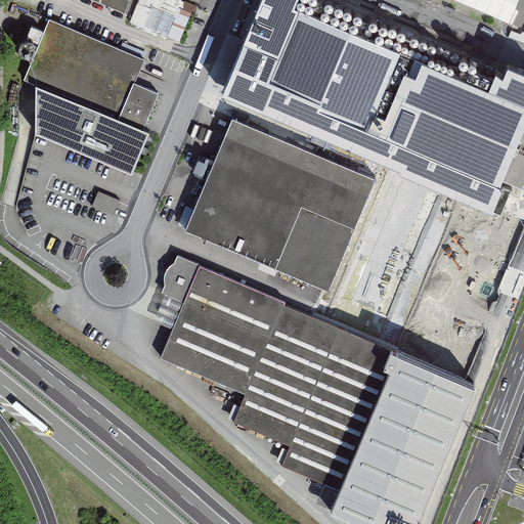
[(95,0),(125,12),(130,0),(95,0)]
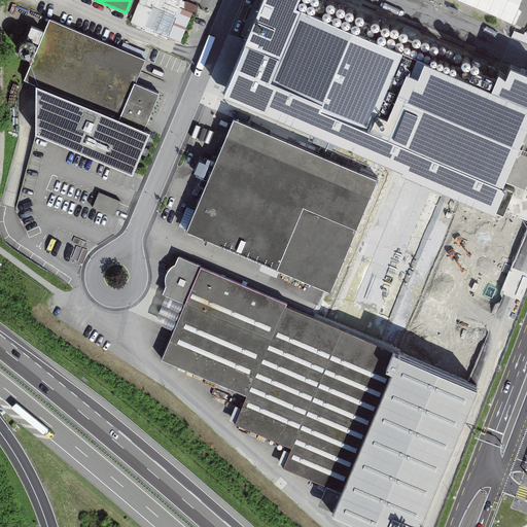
[(171,38),(183,0),(140,0),(133,26),(171,38)]
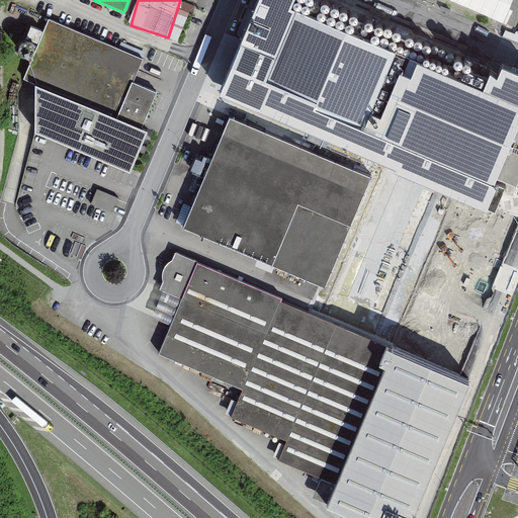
[(511,0),(453,0),(503,21),(511,0)]
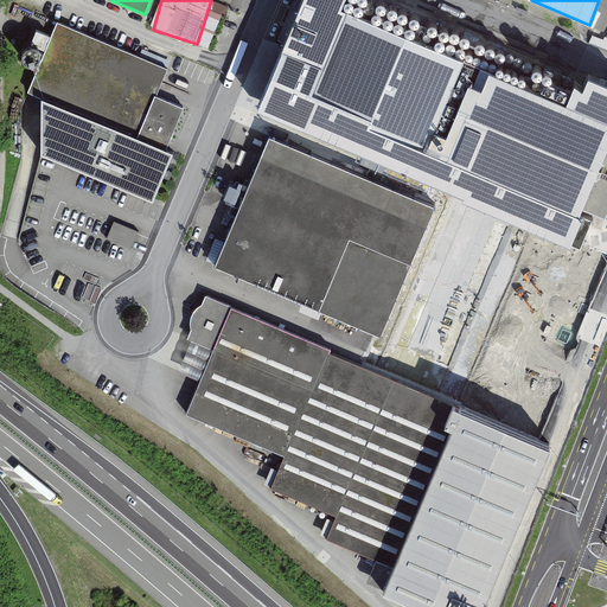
[(606,77),(589,70),(585,84),(576,77),(568,97),(347,5),(299,120),(465,191),(464,195),(582,244),(594,217),(586,213),(587,211),(580,209),(581,205),(605,215),(606,210),(606,77)]
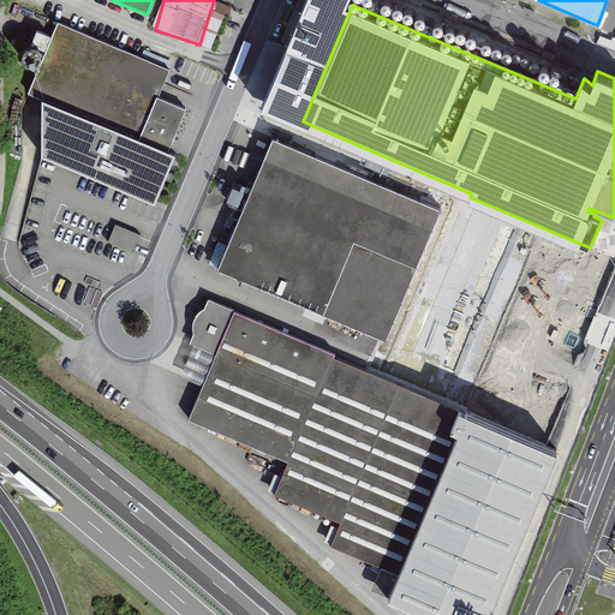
[(169,70),(59,24),(30,94),(43,99),(168,153),(186,109),(157,97),(169,70)]
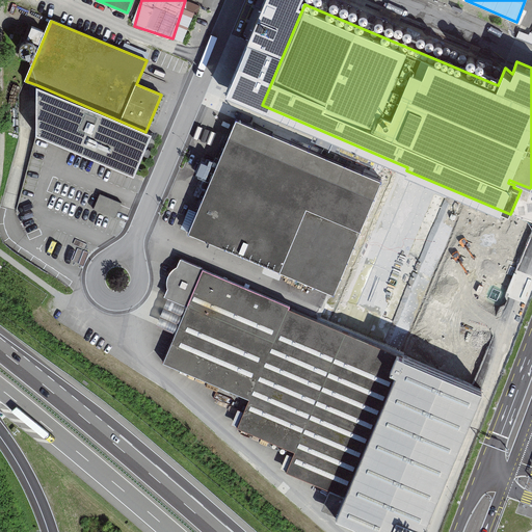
[(145,132),(37,85),(37,135),(134,177),(152,134),(145,132)]
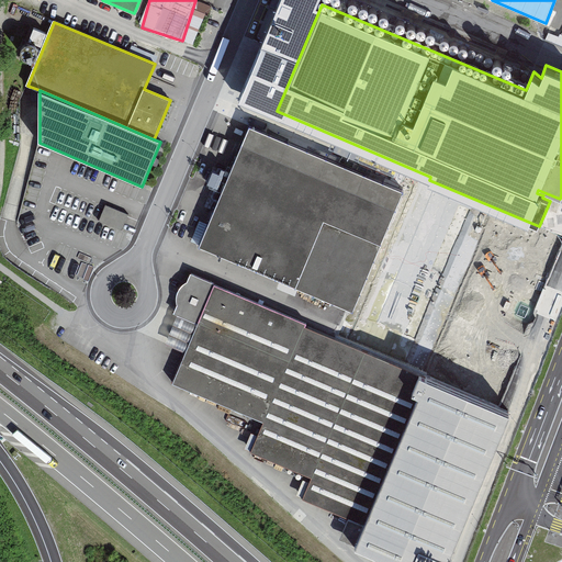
[(403,190),(249,125),(199,245),(352,310),(403,190)]
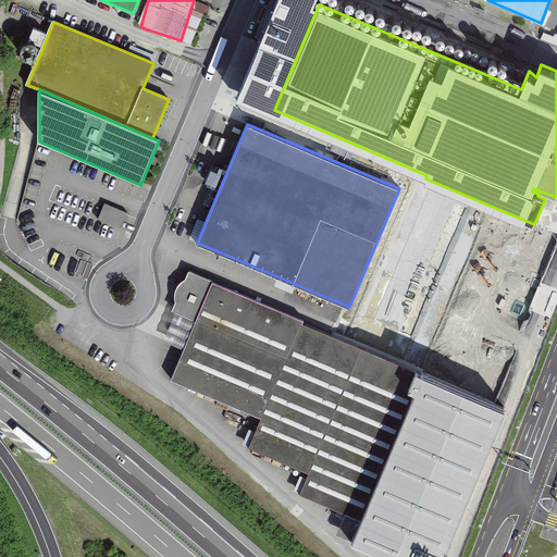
[(128,213),(106,206),(100,222),(123,231),(128,213)]
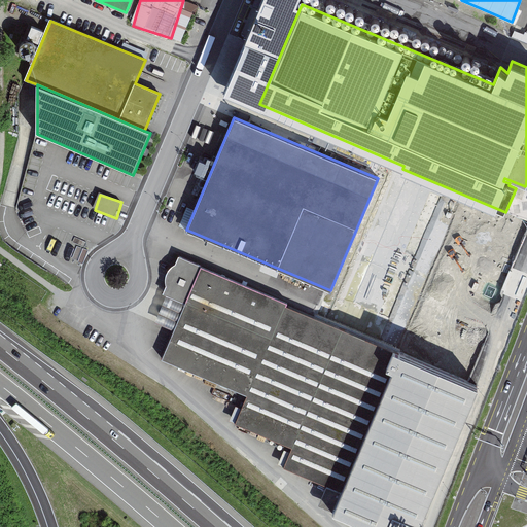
[(420,526),(480,384),(182,257),(166,295),(191,306),(168,361),(250,396),(238,425),(293,449),(286,466),(330,486),(323,503),(371,523),(369,526),(420,526)]
